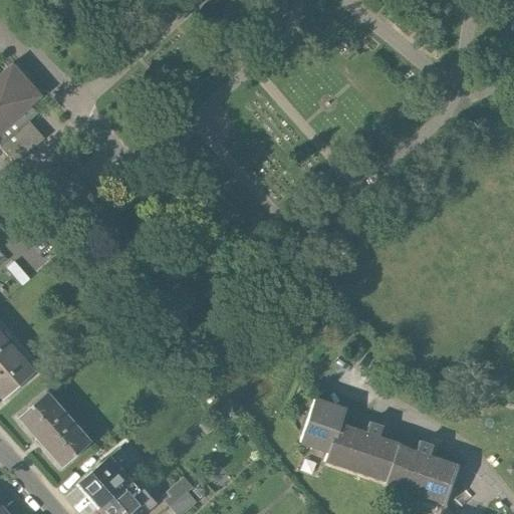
[(43,101),(12,66),(0,76),(0,151),(15,168),(44,143),(28,124),(36,117),(31,111),(43,101)]
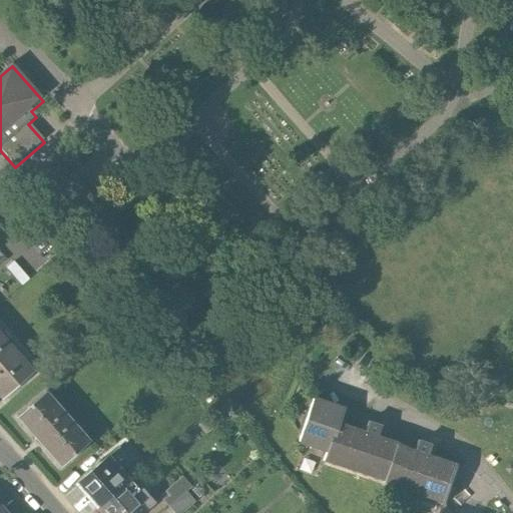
[(0,399),(1,400),(35,371),(0,331),(0,399)]
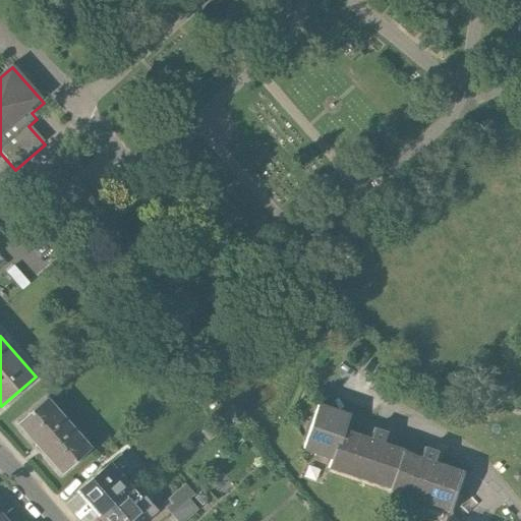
[(47,396),(16,422),(61,473),(92,447),(47,396)]
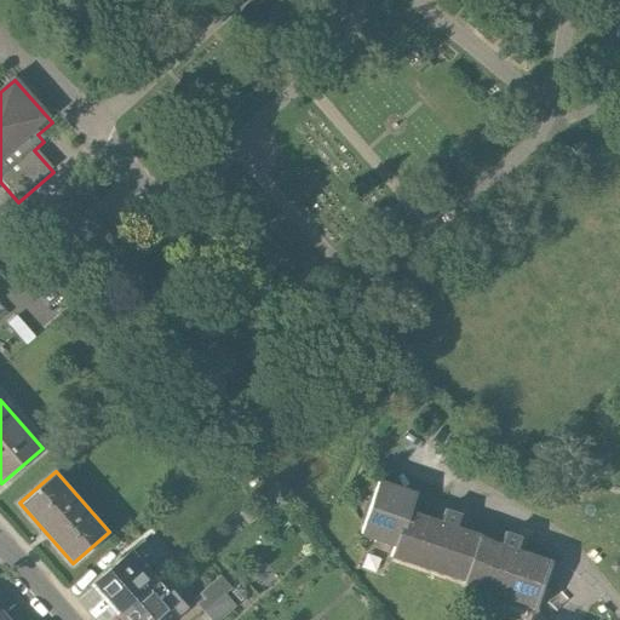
[(397,547),(409,512),(415,494),(380,482),(362,535),(397,547)]
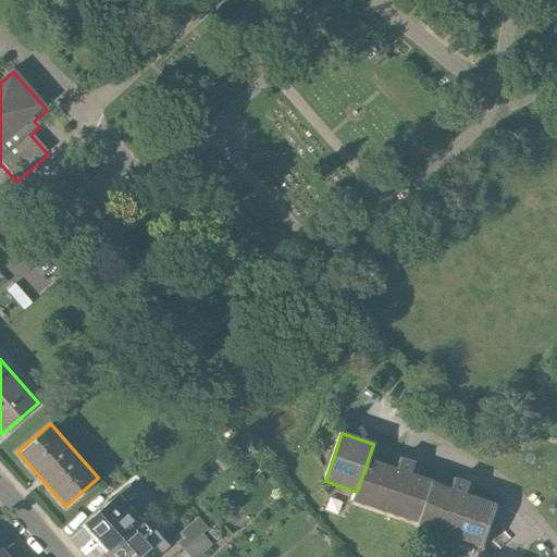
[(226,449),(214,461),(224,471),(236,460),(226,449)]
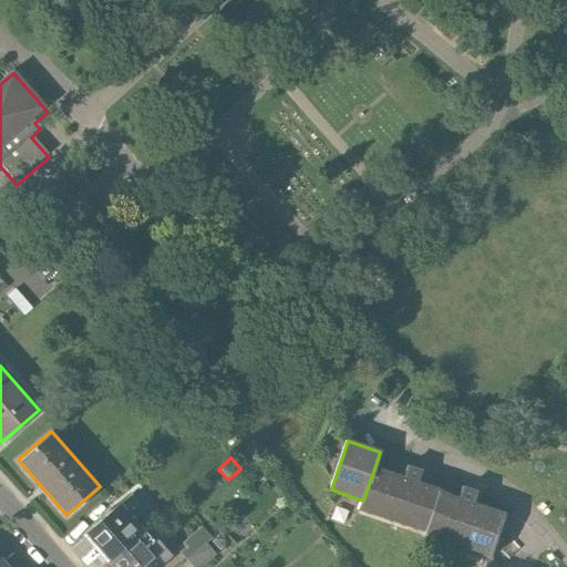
[(424,532),(439,491),(415,483),(419,472),(406,467),(403,477),(374,468),(363,501),(360,509),(424,532)]
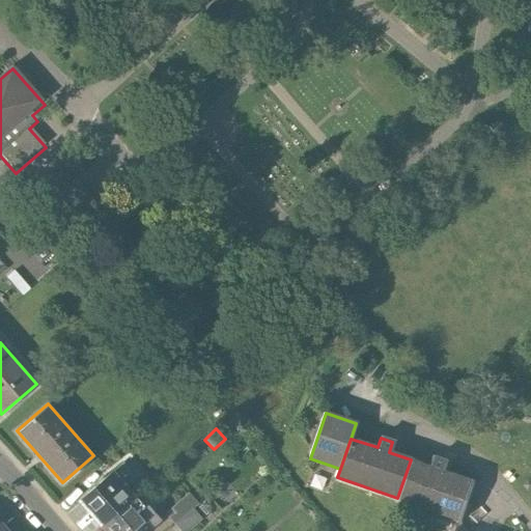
[(432,467),(411,459),(397,498),(460,520),(473,480),(445,471),(447,463),(436,458),(432,467)]
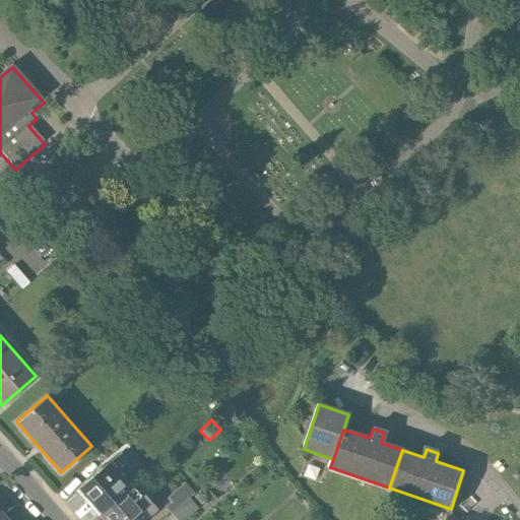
[(110,458),(75,490),(98,515),(133,484),(110,458)]
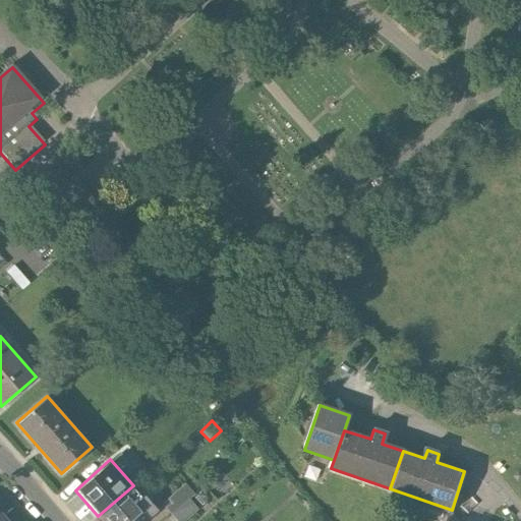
[(186,481),(163,502),(172,512),(189,497),(195,491),(186,481)]
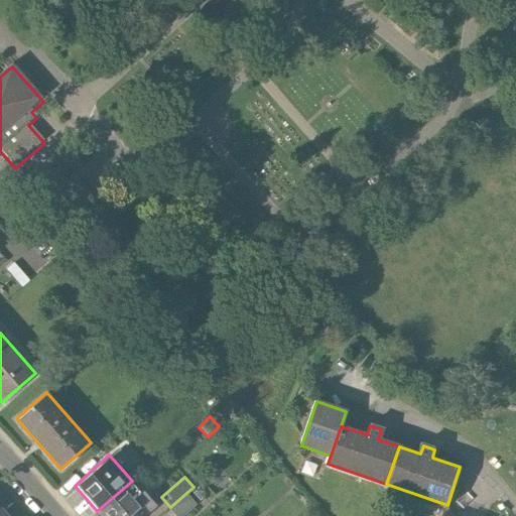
[(139,489),(132,481),(97,511),(101,515),(140,515),(157,501),(143,485),(139,489)]
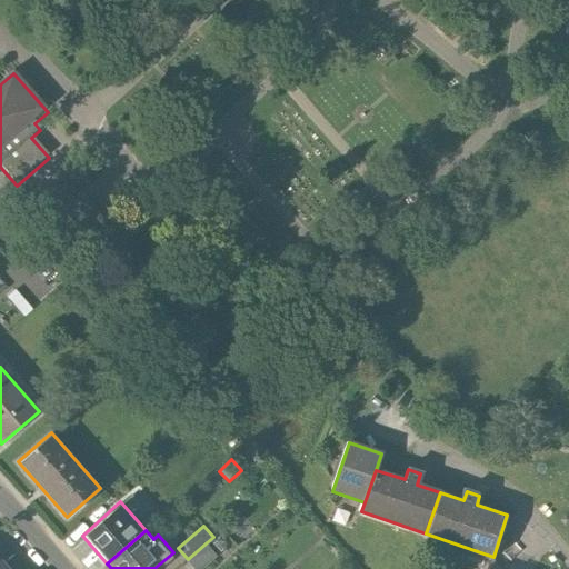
[(207,542),(188,559),(196,568),(201,568),(218,555),(207,542)]
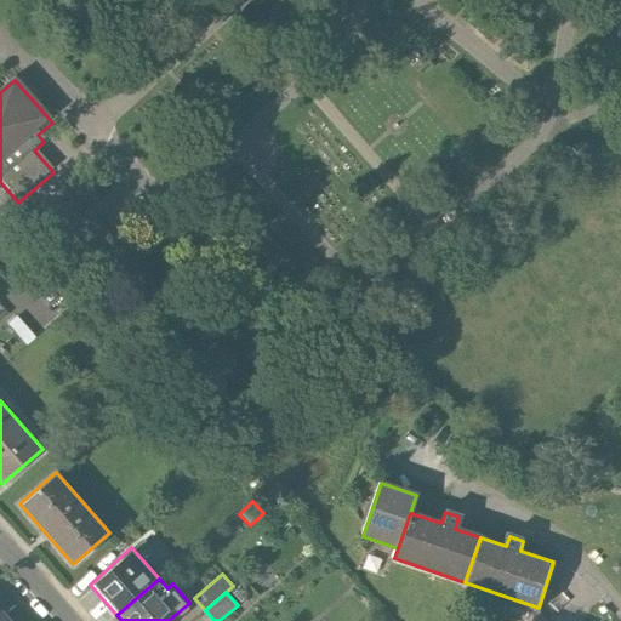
[(0,620),(16,620),(0,603),(0,620)]
